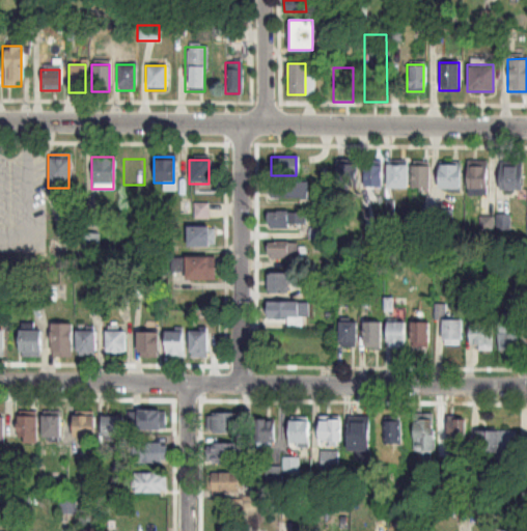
[(361,188),(379,188),(379,161),(361,161),(361,188)]
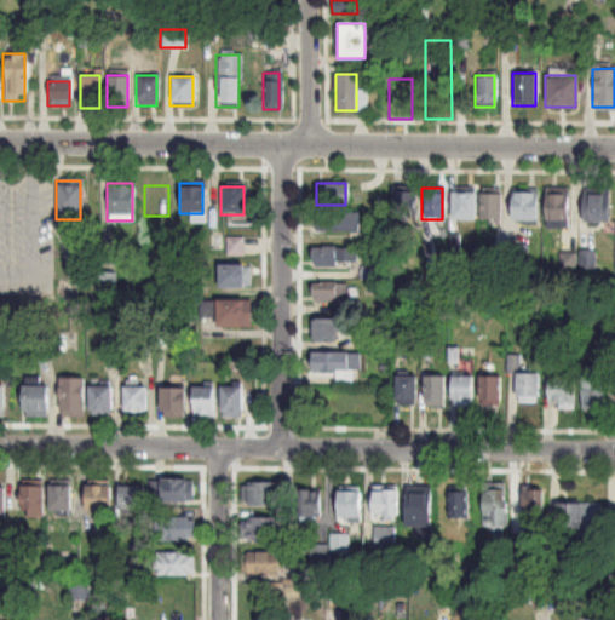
[(389,219),(412,219),(412,190),(389,190),(389,219)]
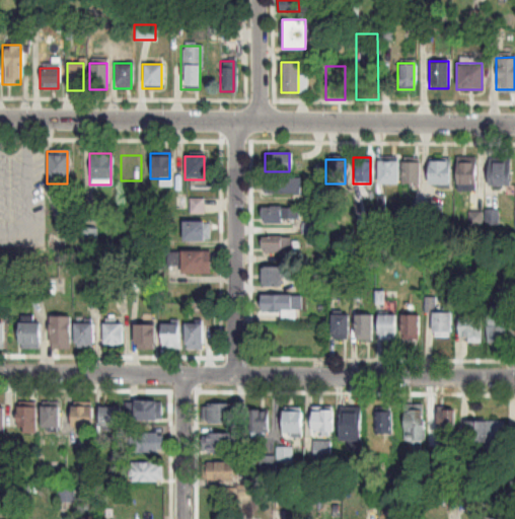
[(448,184),(448,159),(427,159),(427,184),(448,184)]
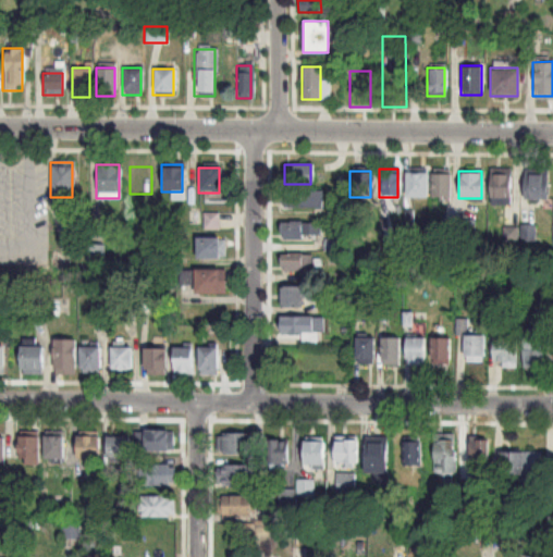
[(425,172),(404,172),(404,198),(425,198),(425,172)]
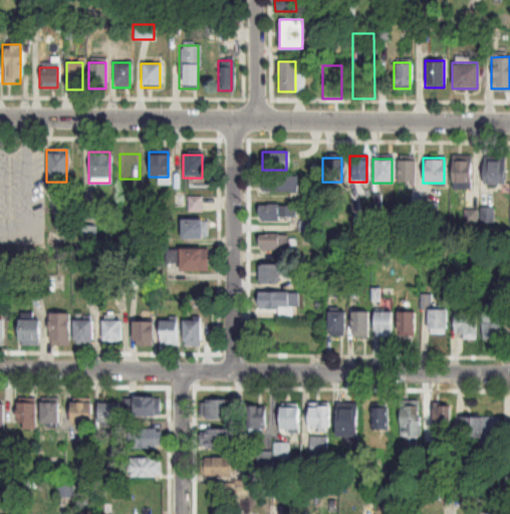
[(469,189),(469,159),(451,159),(451,189),(469,189)]
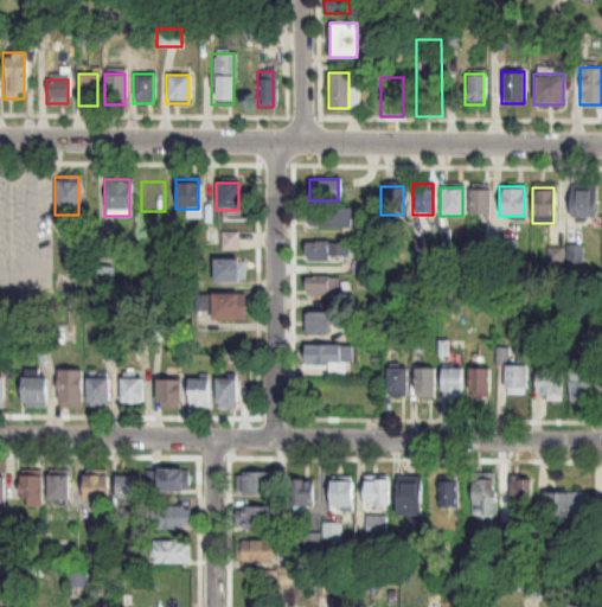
[(468,189),(468,216),(487,216),(487,189),(468,189)]
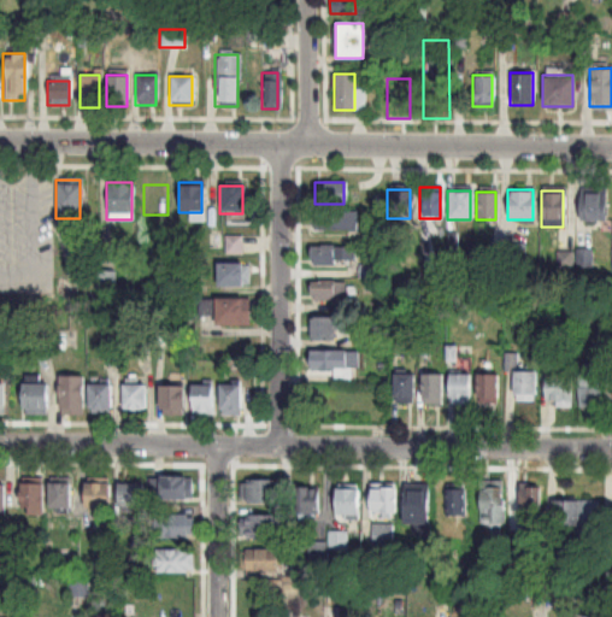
[(578,192),(578,221),(605,221),(605,192),(578,192)]
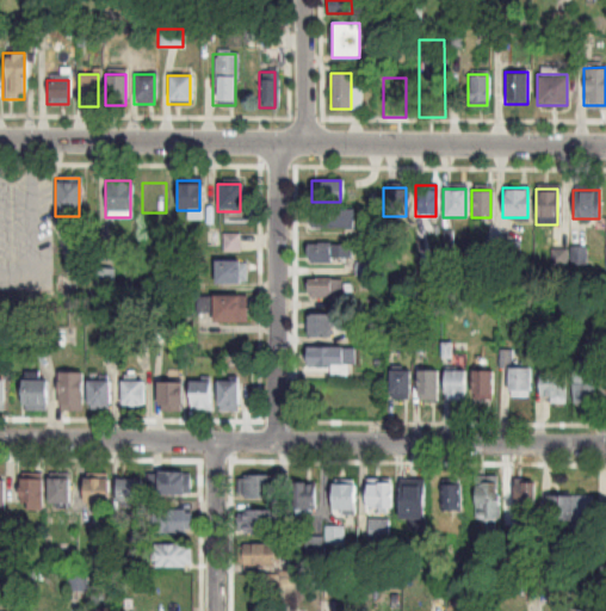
[(307,228),(350,228),(350,210),(327,210),(327,216),(307,216),(307,228)]
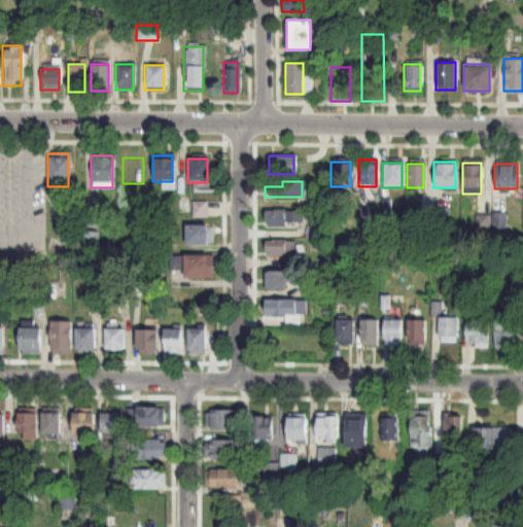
[(204,202),(192,202),(192,216),(204,216),(204,202)]
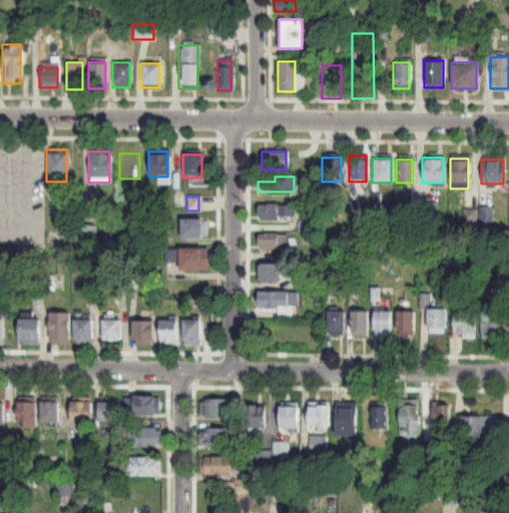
[(292,206),(256,206),(256,222),(292,222),(292,206)]
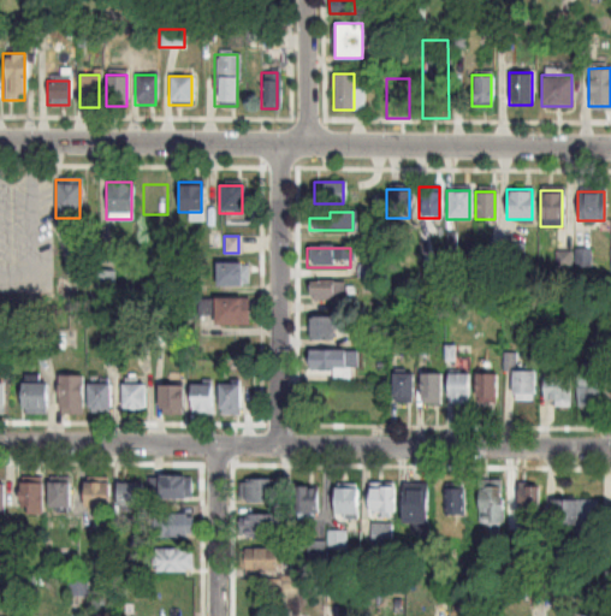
[(215,286),(244,286),(244,264),(215,264),(215,286)]
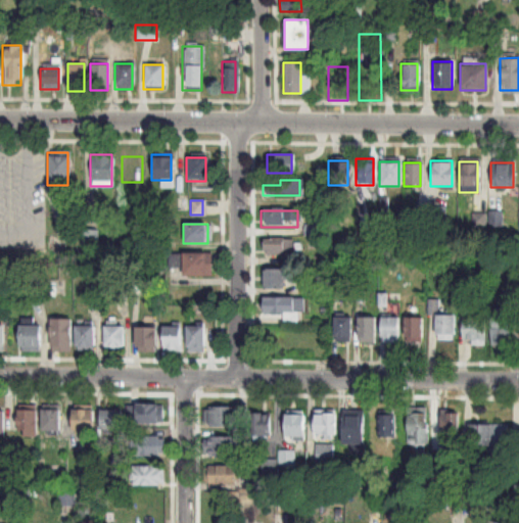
[(288,237),(261,237),(261,255),(288,255),(288,237)]
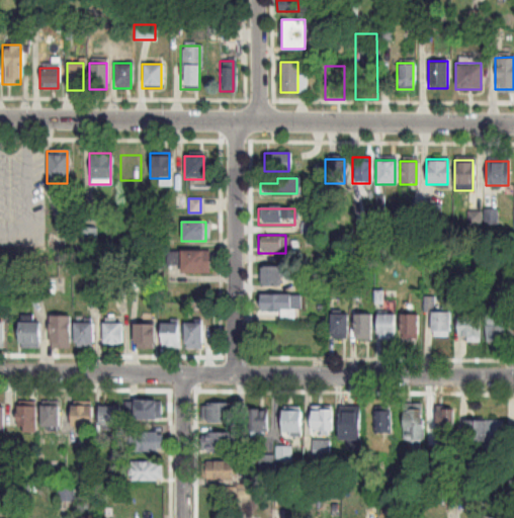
[(207,273),(207,251),(180,251),(180,273),(207,273)]
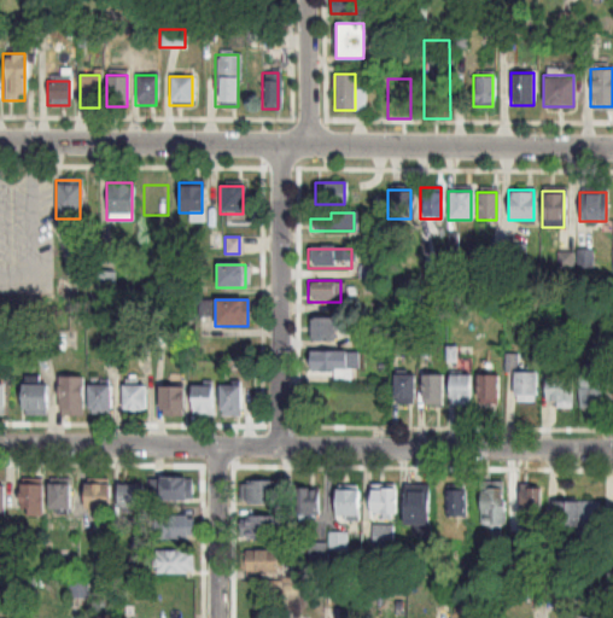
[(308,340),(343,340),(343,319),(308,319),(308,340)]
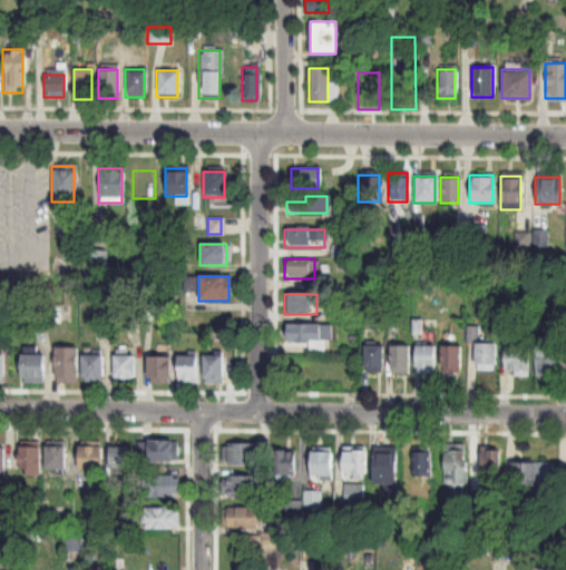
[(284,342),(328,342),(328,324),(284,324),(284,342)]
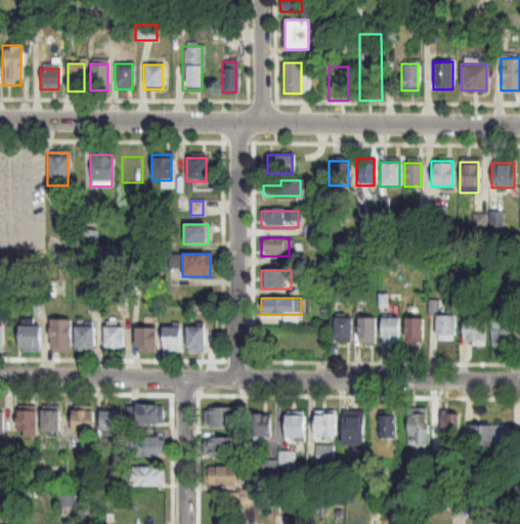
[(397,304),(379,304),(379,343),(397,343),(397,304)]
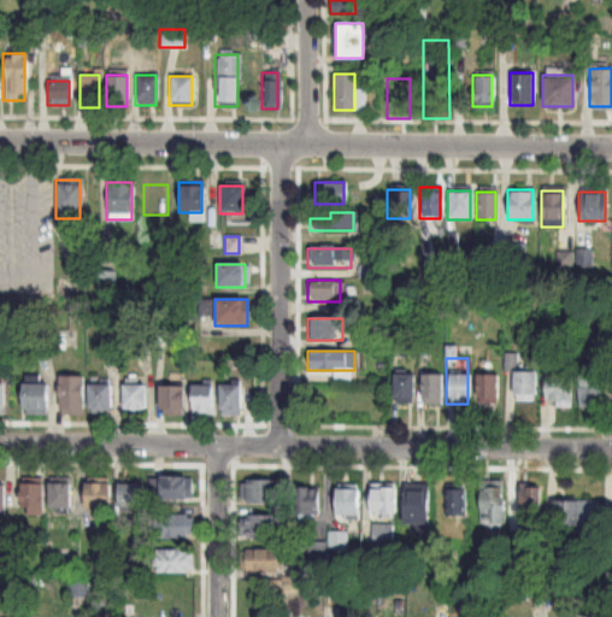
[(534,401),(534,370),(512,370),(512,401),(534,401)]
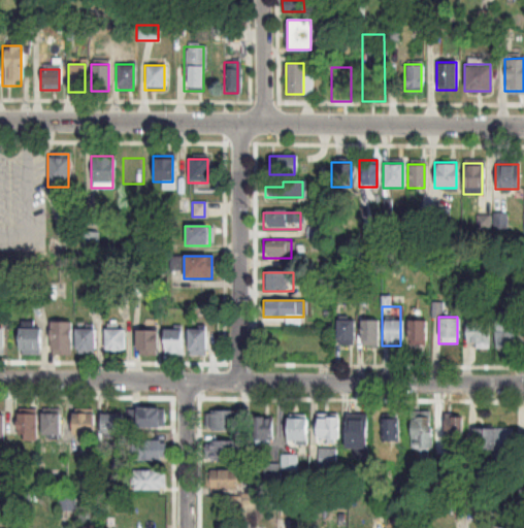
[(353,320),(336,320),(336,340),(353,340),(353,320)]
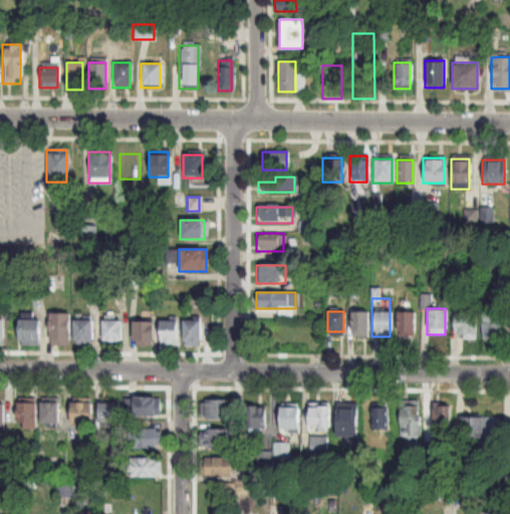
[(366,336),(366,311),(350,311),(350,336),(366,336)]
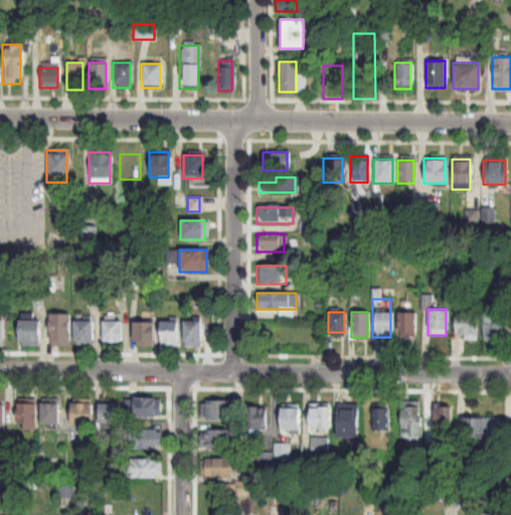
[(397,313),(397,337),(413,337),(413,313),(397,313)]
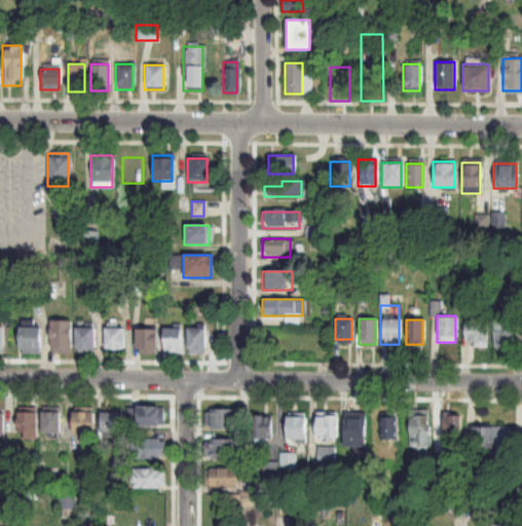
[(512,320),(493,320),(493,346),(512,346),(512,320)]
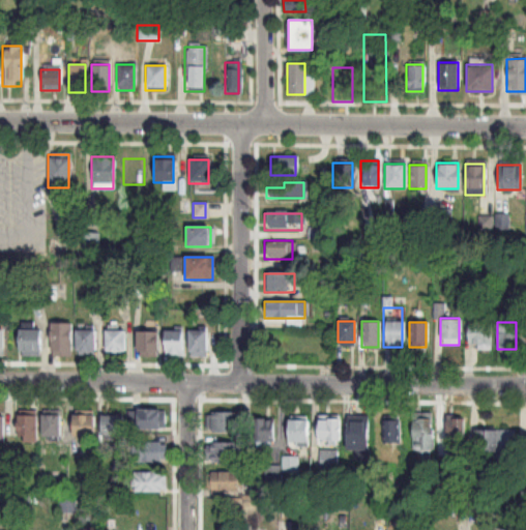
[(50,357),(70,357),(70,323),(50,323),(50,357)]
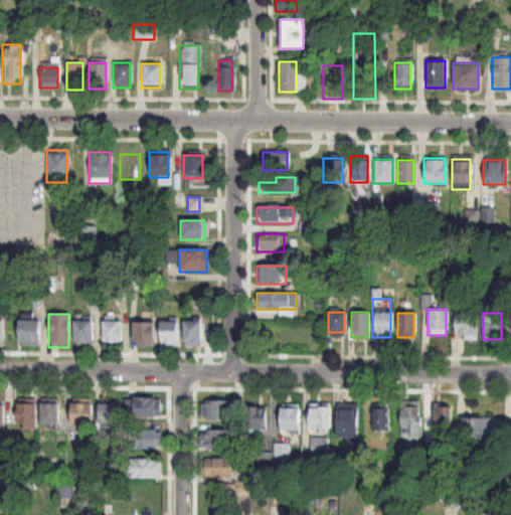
[(476,314),(454,314),(454,338),(476,338),(476,314)]
